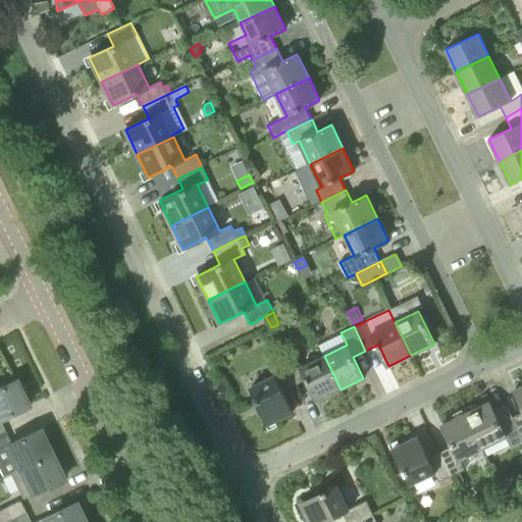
[(437,336),(445,350),(456,344),(450,330),(437,336)]
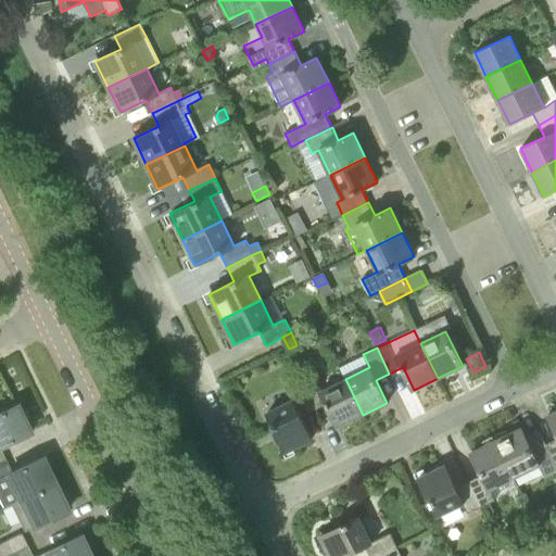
[(315,377),(301,383),(313,409),(327,403),(338,427),(363,415),(345,379),(321,391),(315,377)]
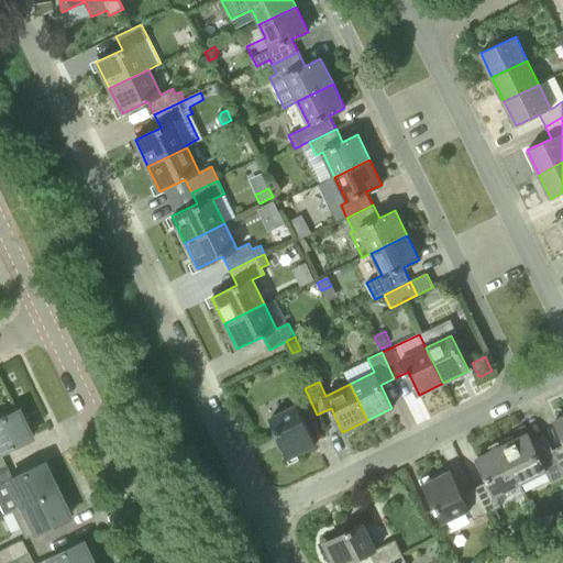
[(317,415),(305,388),(291,395),(296,405),(269,417),(289,457),(316,444),(305,421),(317,415)]
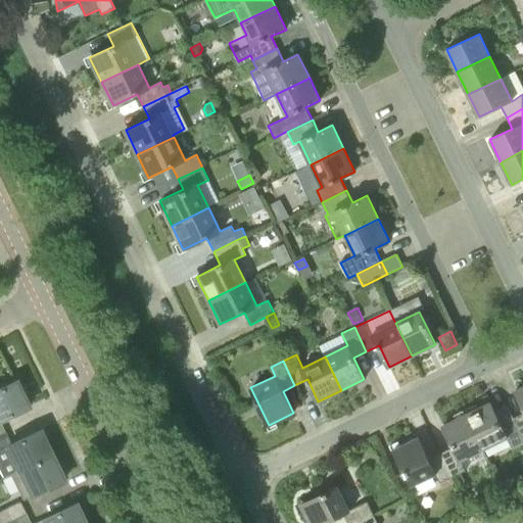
[(0,420),(29,407),(15,381),(0,388),(0,420)]
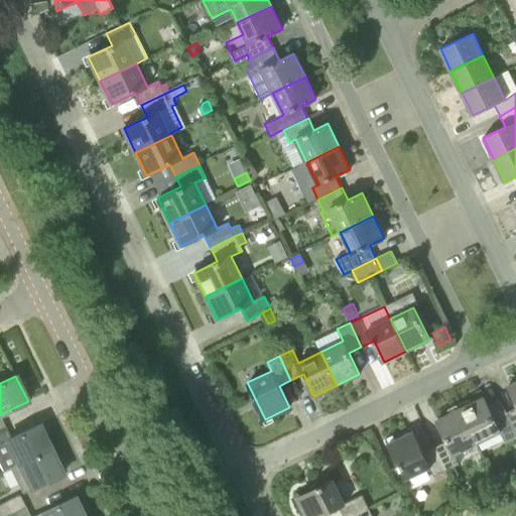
[(515,381),(508,385),(515,400),(515,407),(506,412),(515,432),(515,381)]
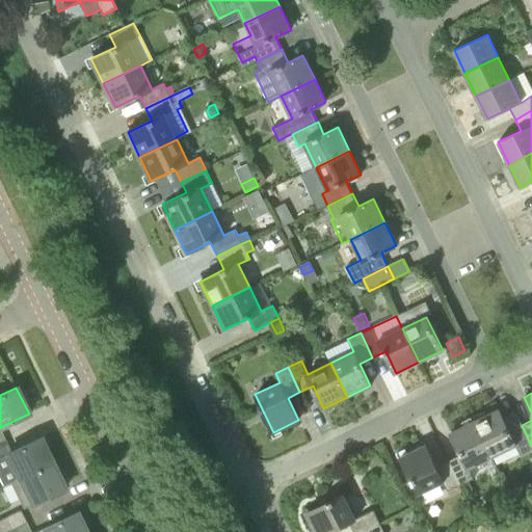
[(502,416),(499,409),(475,421),(493,456),(515,445),(521,455),(531,449),(531,446),(522,425),(514,409),(502,416)]
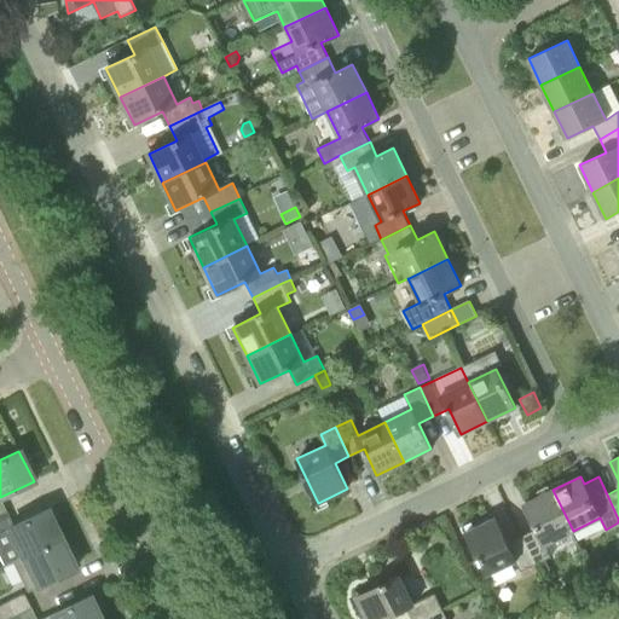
[(522,536),(536,563),(544,559),(551,556),(548,550),(574,537),(576,537),(573,531),(553,490),(525,503),(537,528),(522,536)]
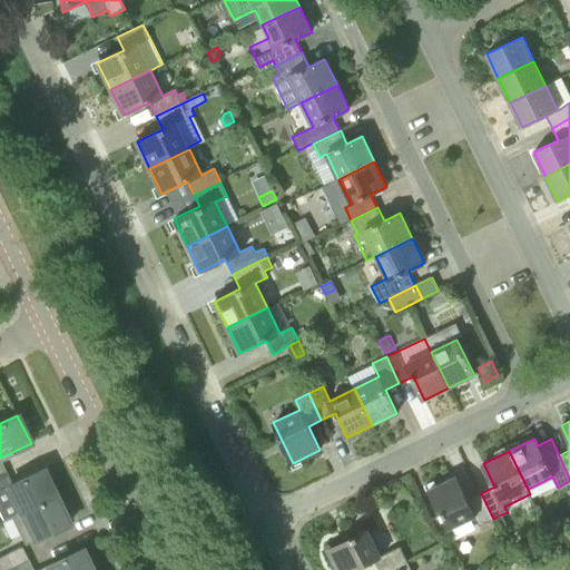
[(0,489),(0,516),(3,522),(20,513),(56,495),(43,469),(0,489)]
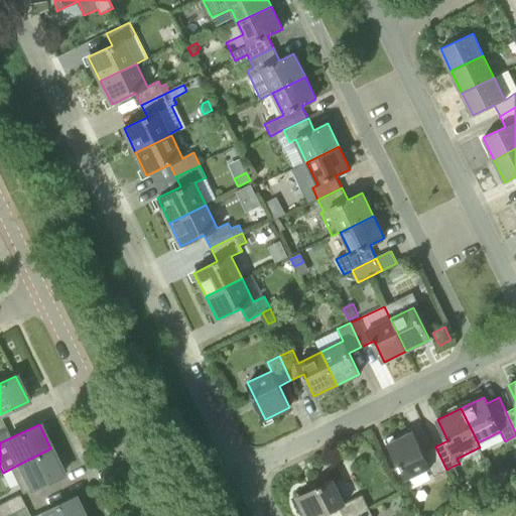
[(434,476),(446,470),(435,446),(423,453),(412,431),(388,442),(406,479),(429,467),(434,476)]
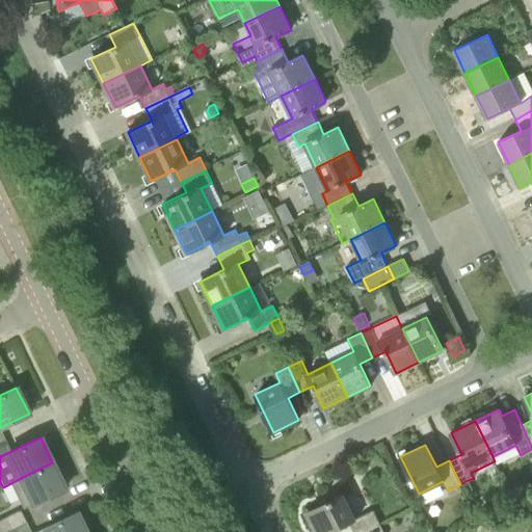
[(52,462),(19,479),(25,493),(17,496),(23,508),(64,488),(52,462)]
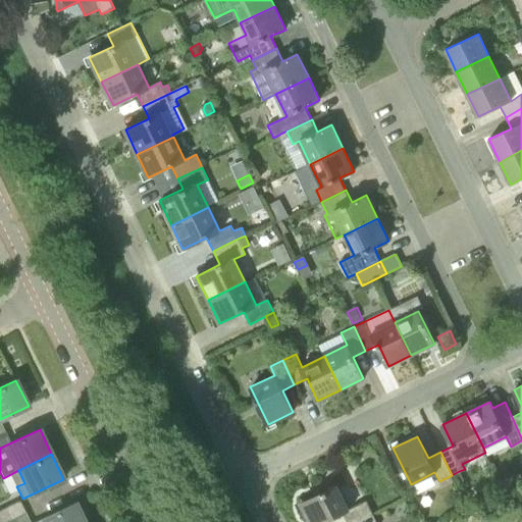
[(459,471),(452,475),(456,483),(463,479),(459,471)]
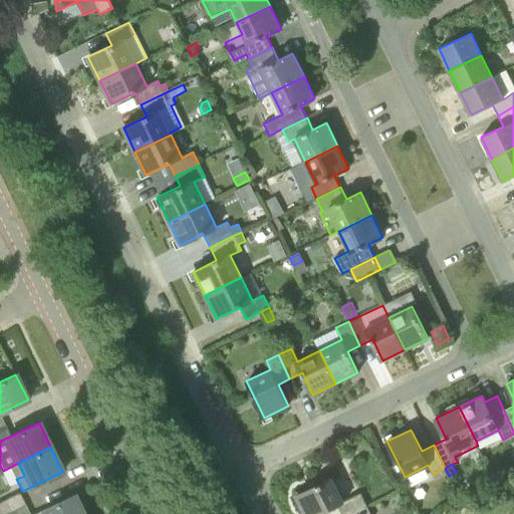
[(319,513),(338,506),(341,513),(349,513),(366,506),(361,495),(344,503),(332,478),(296,496),(304,513),(319,513)]
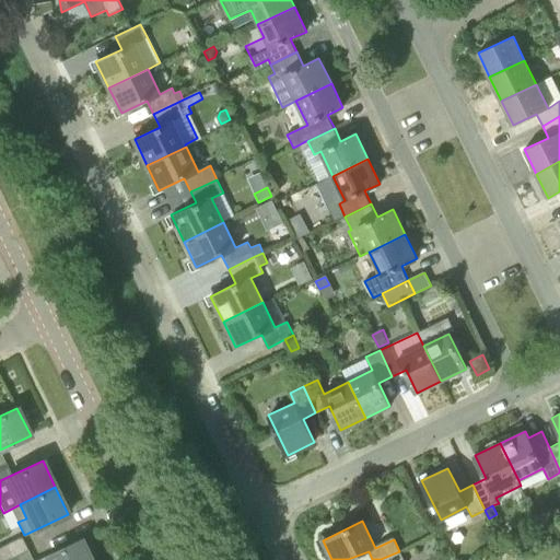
[(0,559),(4,559),(26,549),(21,537),(0,547),(0,559)]
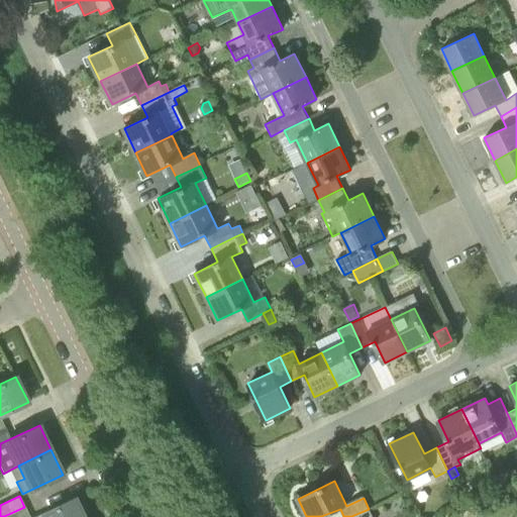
[(84,516),(75,498),(42,513),(43,516),(84,516)]
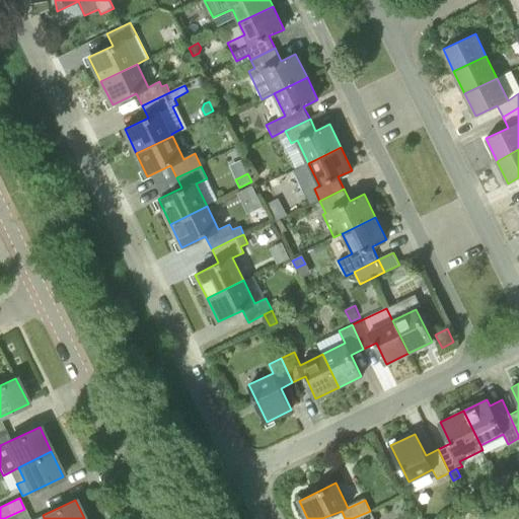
[(29,518),(24,509),(4,518),(29,518)]
